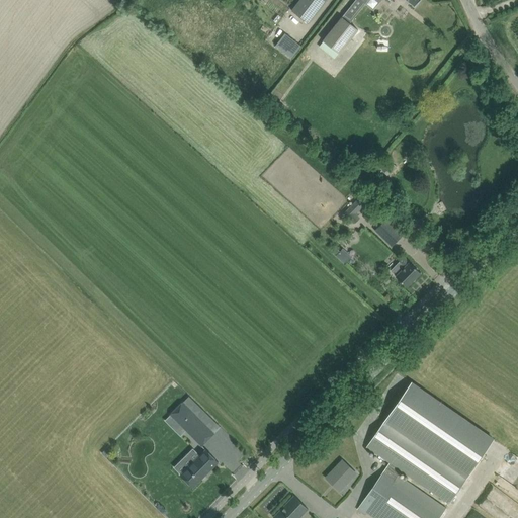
[(326,0),(299,0),(292,11),(308,23),(326,0)]
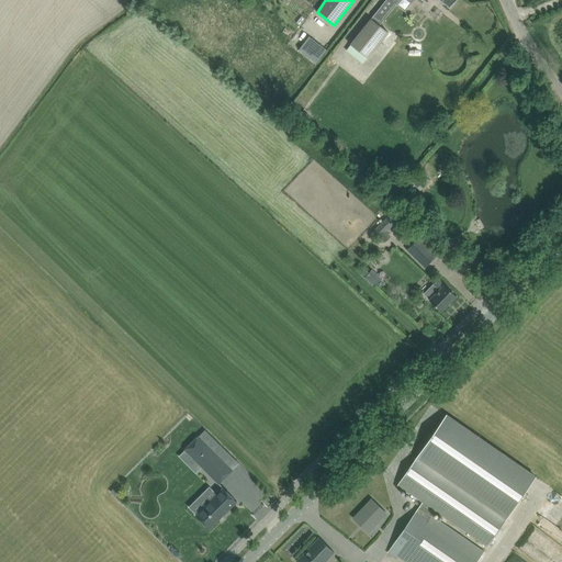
[(372,19),(351,45),(368,57),(369,58),(389,32),(379,24),(381,22),(382,22),(396,4),(405,11),(413,2),(414,0),(422,0),(424,1),(424,0),(441,0),(444,1),(450,7),(454,1),(456,0),(385,0),(373,17),(372,19)]
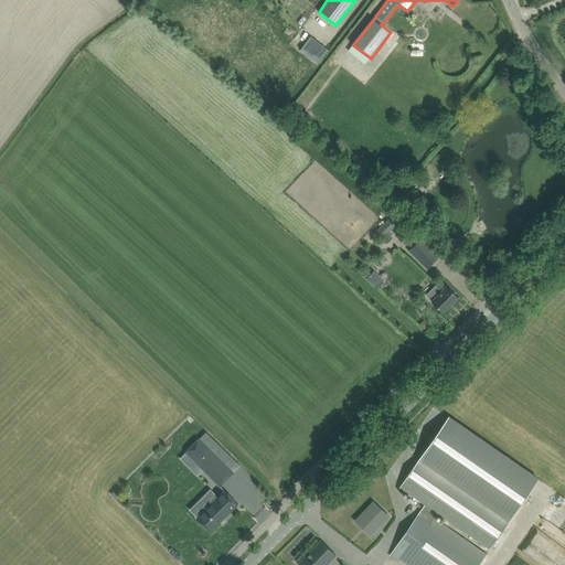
[(317,64),(328,51),(311,35),(299,49),(317,64)]
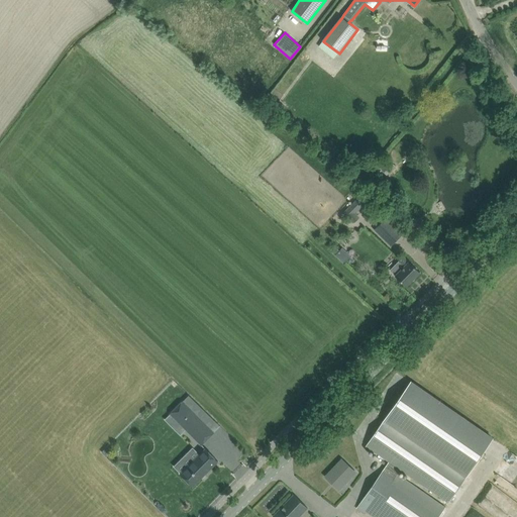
[(278,101),(273,108),(279,112),(284,105),(278,101)]
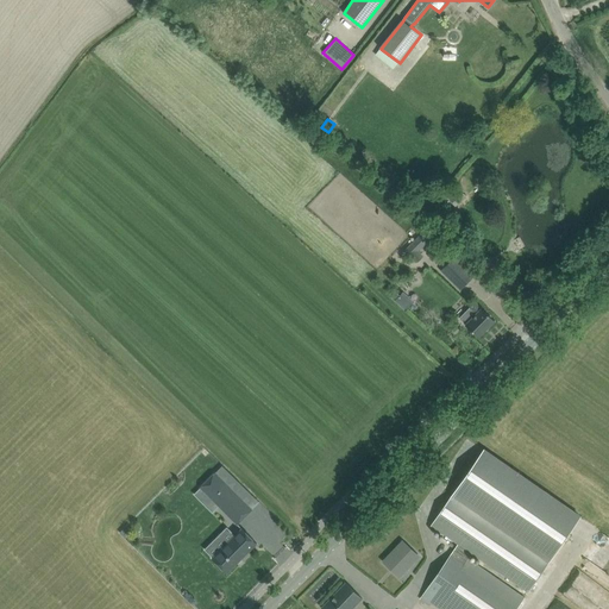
[(414,255),(429,240),(422,232),(407,248),(414,255)]
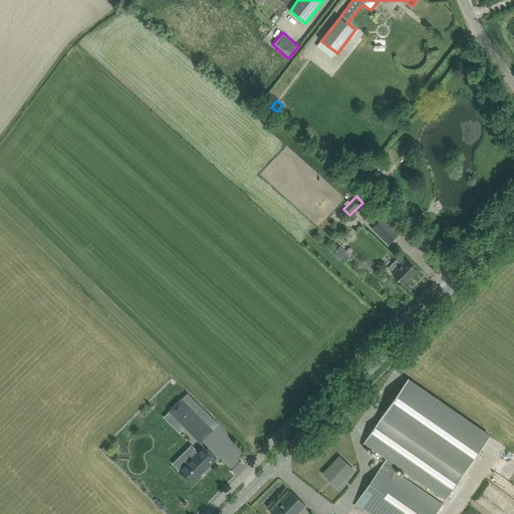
[(384,216),(371,229),(389,245),(401,233),(384,216)]
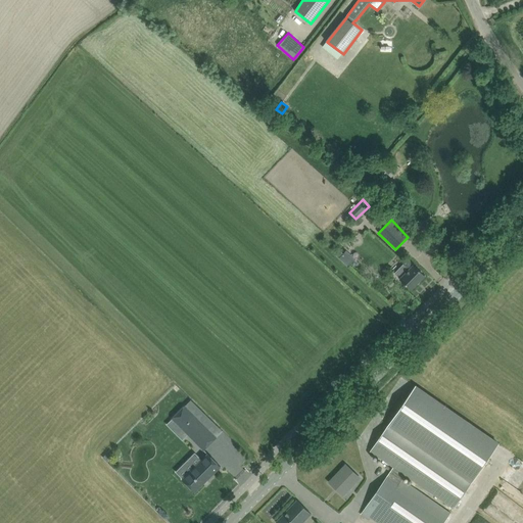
[(346,250),(339,258),(348,267),(355,258),(346,250)]
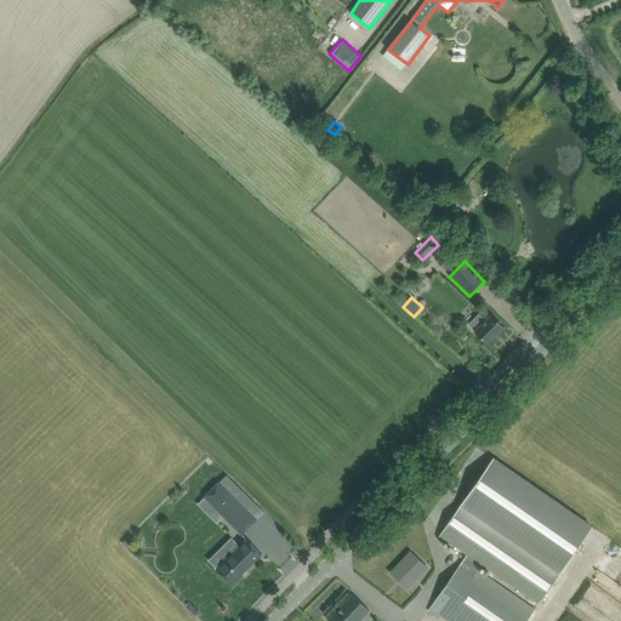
[(468,324),(476,331),(488,343),(503,328),(491,315),(484,308),(468,324)]
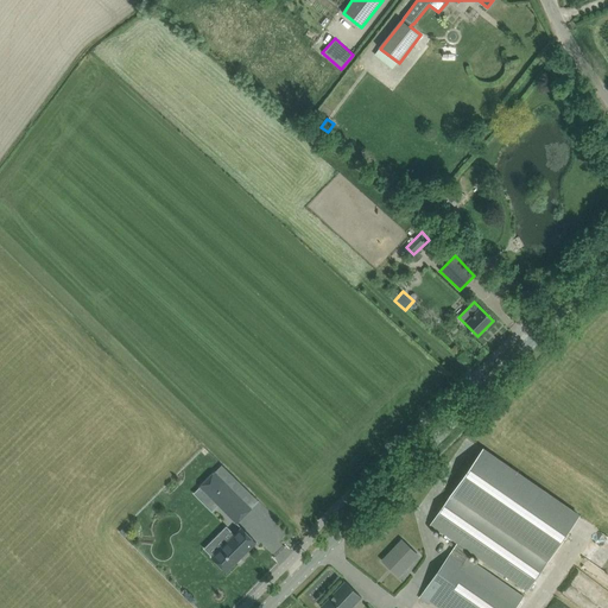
[(482,449),(431,524),(457,543),(455,546),(469,556),(472,552),(527,590),(550,559),(580,517),(482,449)]
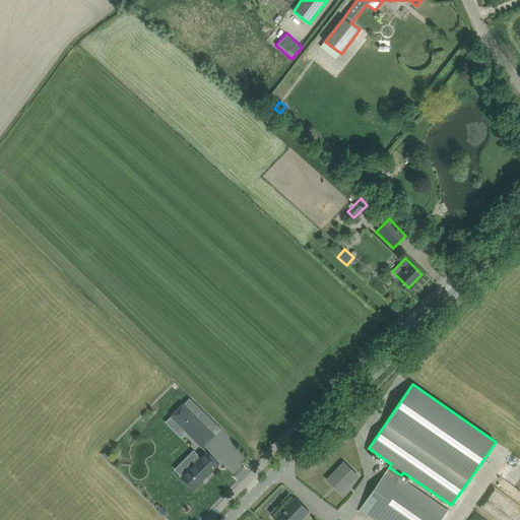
[(214,435),(182,403),(170,415),(202,448),(214,435)]
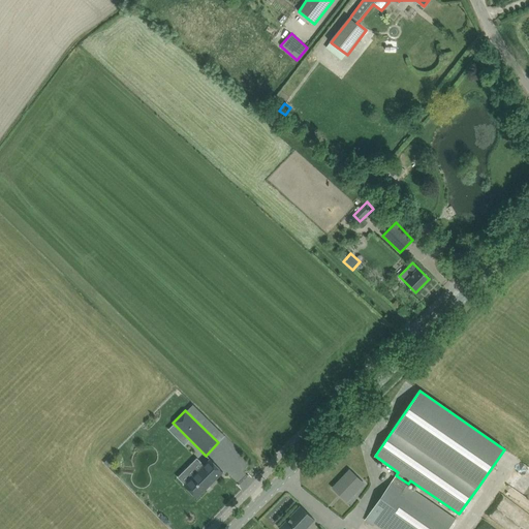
[(223,472),(210,459),(183,485),(196,499),(223,472)]
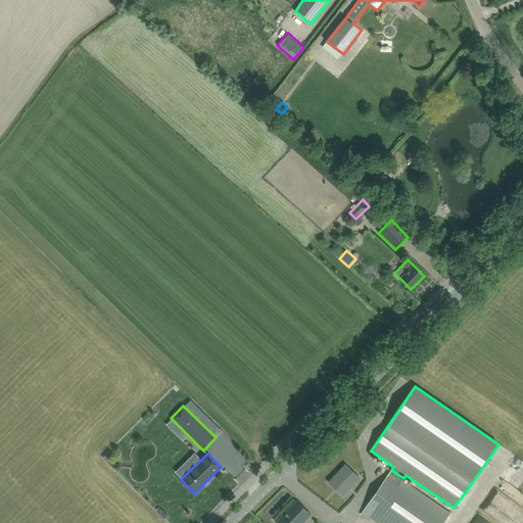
[(105,455),(102,458),(108,464),(111,461),(105,455)]
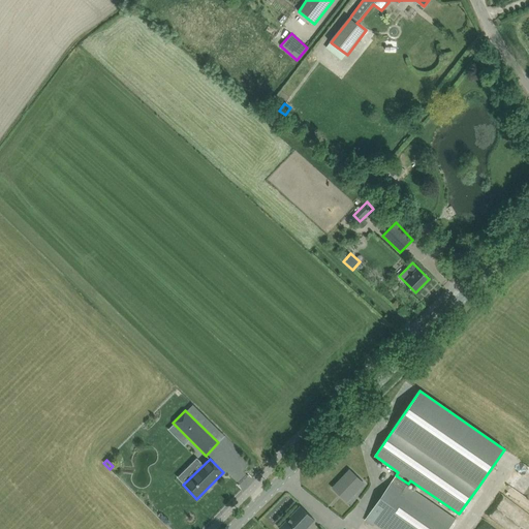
[(350,470),(333,488),(346,501),(361,486),(354,479),(358,476),(350,470)]
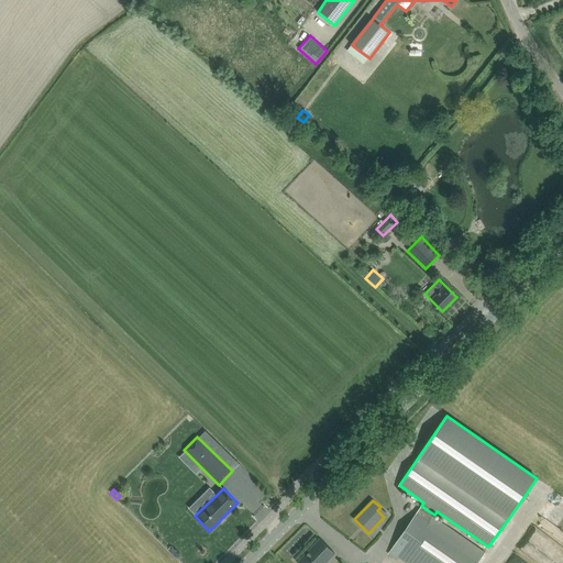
[(433,517),(434,515),(421,506),(390,551),(408,562),(477,562),(485,552),(433,517)]
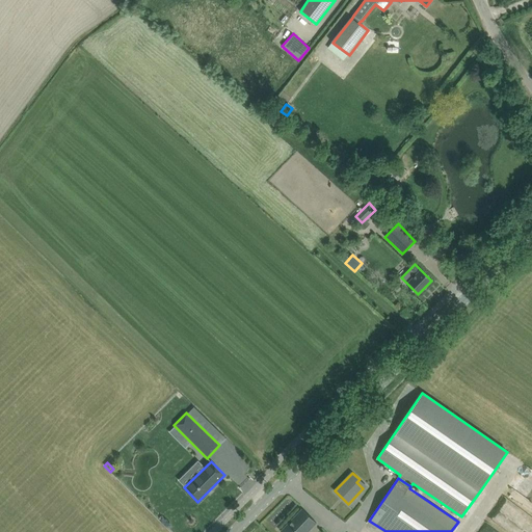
[(531,501),(513,489),(511,499),(531,512),(531,519),(531,520),(531,519),(531,514),(528,514),(520,508),(511,506),(522,513),(519,519),(527,521),(525,525),(531,526),(531,501)]
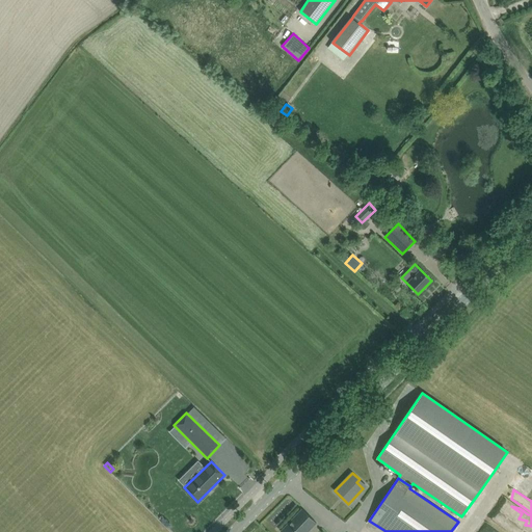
[(308,531),(317,523),(302,509),(282,531),(283,531),(307,531),(308,531)]
